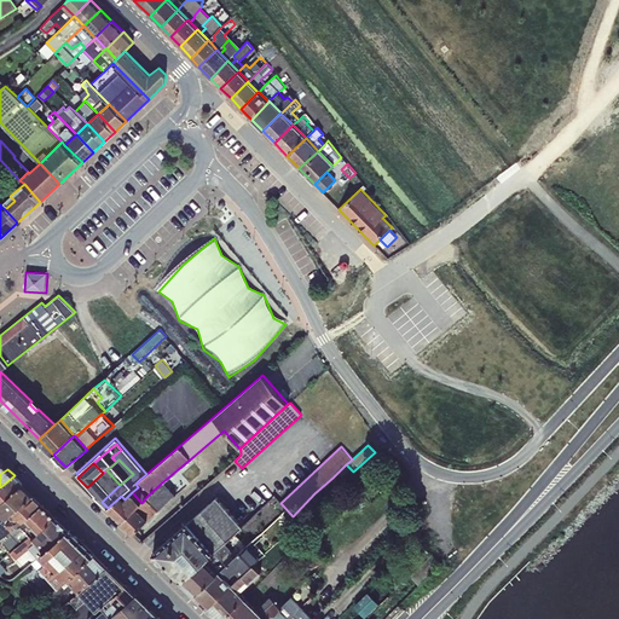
[(120,485),(106,470),(103,473),(87,487),(102,502),(120,485)]
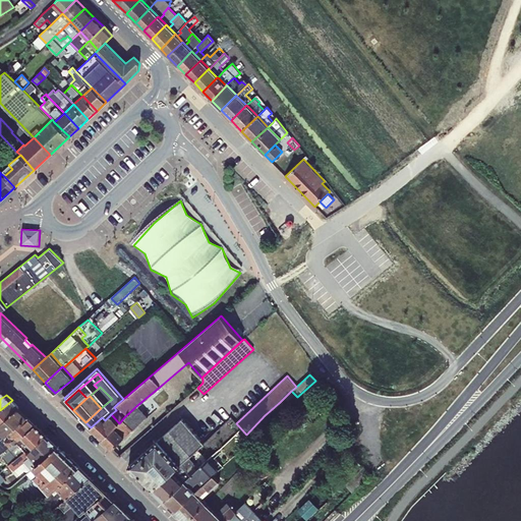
[(0,422),(19,407),(12,400),(0,410),(0,422)]
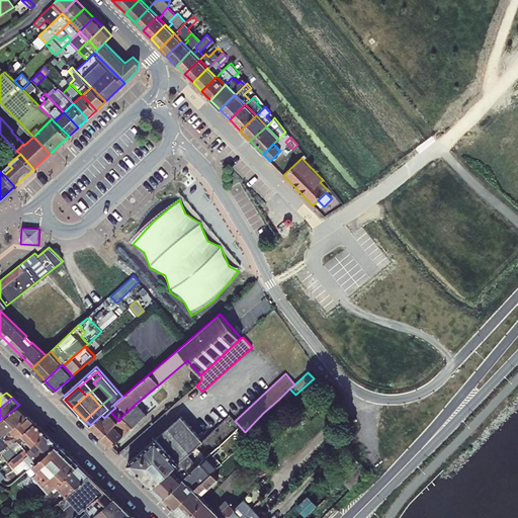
[(114,425),(124,434),(132,427),(146,414),(137,403),(123,415),(118,421),(114,425)]
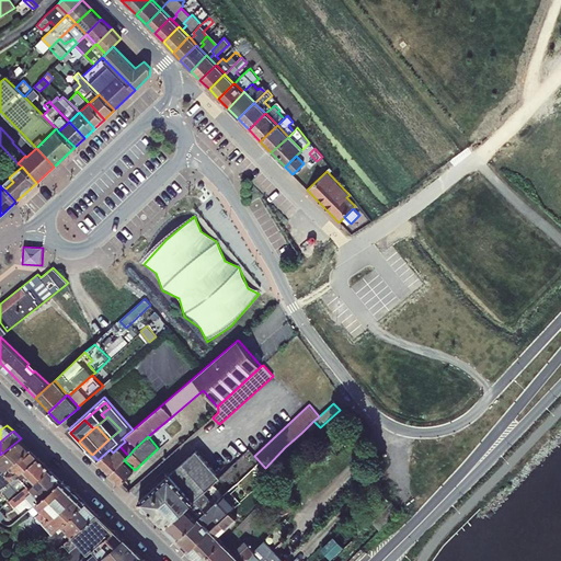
[(31,448),(21,438),(0,455),(0,464),(4,470),(9,467),(31,448)]
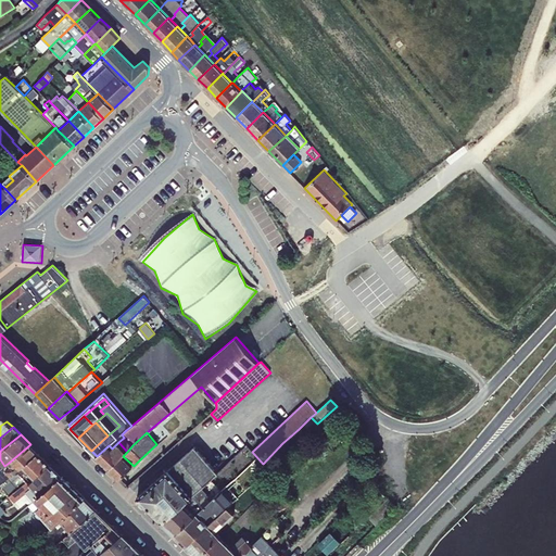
[(97,456),(110,468),(123,456),(127,452),(118,442),(112,449),(109,445),(97,456)]
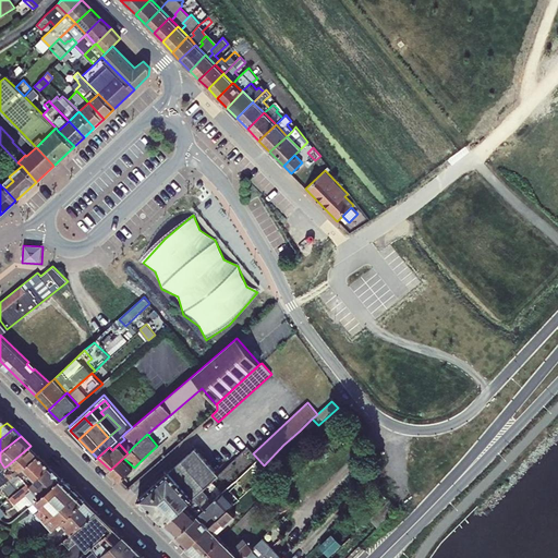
[(38,453),(31,446),(9,464),(11,468),(7,471),(12,477),(24,466),(38,453)]
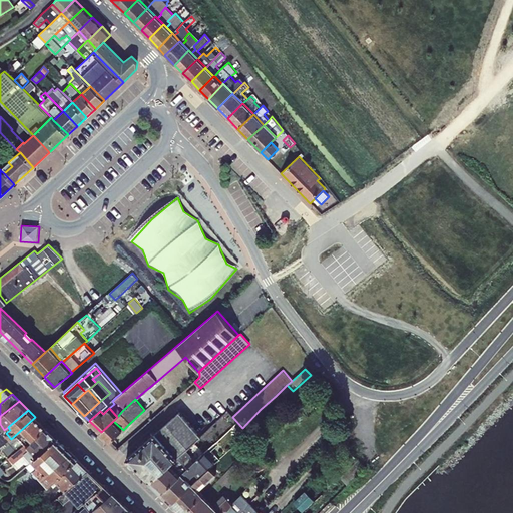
[(179,412),(155,433),(178,458),(186,450),(201,437),(179,412)]
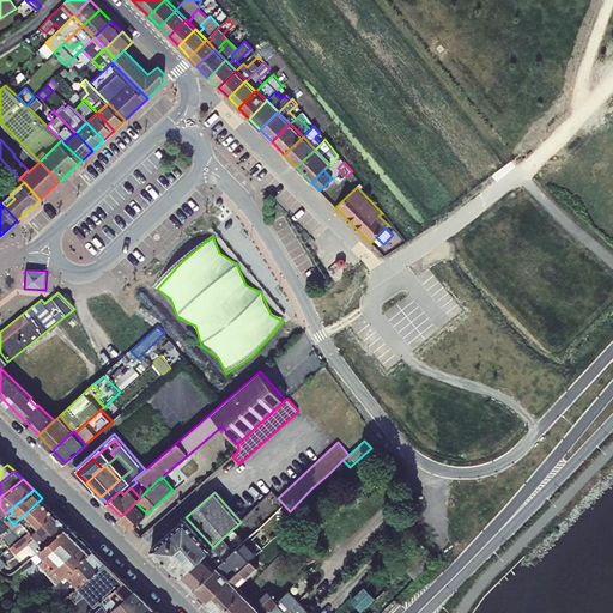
[(55,511),(42,498),(26,513),(40,527),(55,511)]
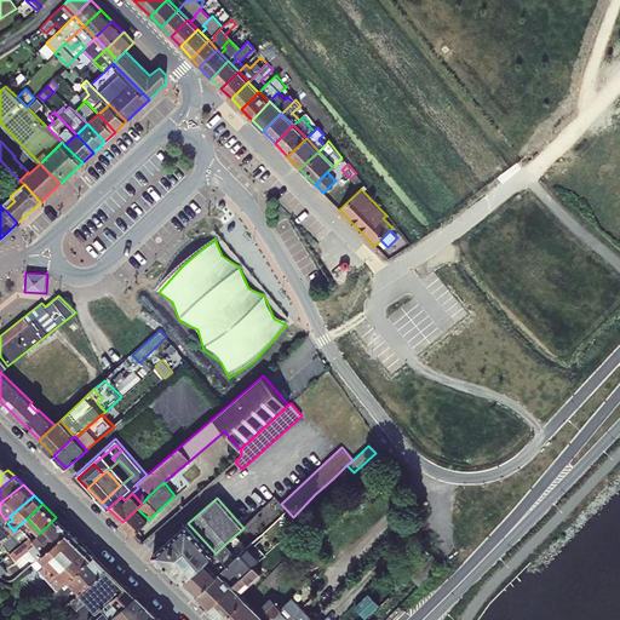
[(137,509),(122,522),(133,534),(149,520),(137,509)]
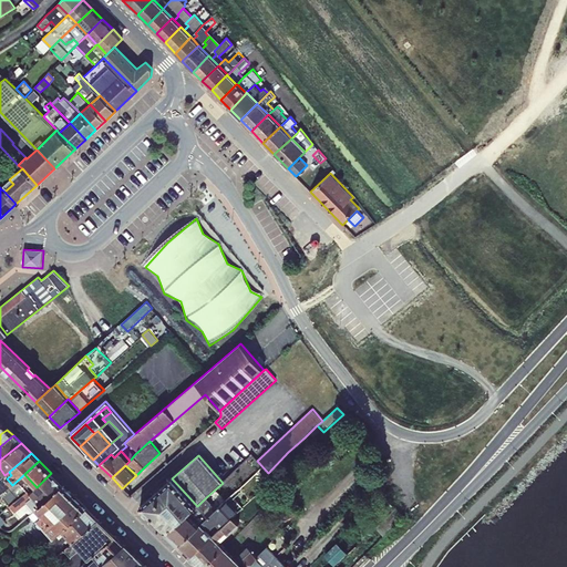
[(9,487),(12,485),(7,478),(11,475),(9,472),(4,475),(0,478),(0,494),(1,494),(9,487)]
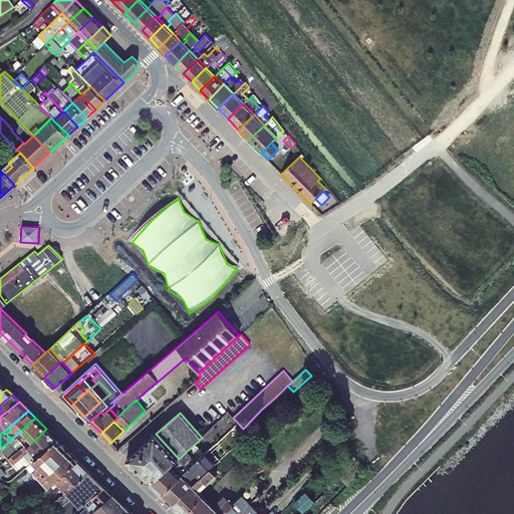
[(57,440),(46,429),(33,442),(27,447),(37,458),(57,440)]
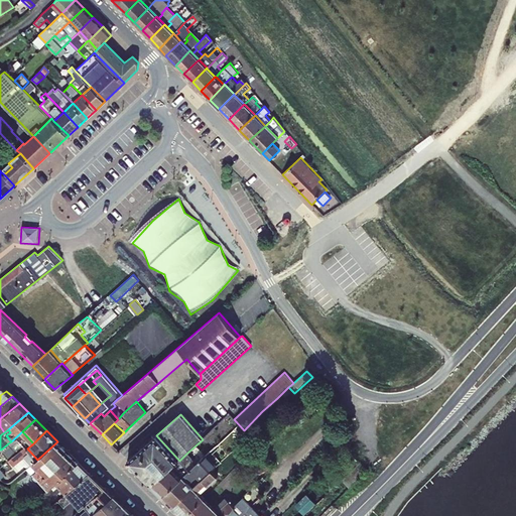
[(33,443),(22,431),(11,441),(8,443),(17,453),(9,460),(14,466),(24,457),(31,465),(33,463),(37,460),(27,448),(33,443)]
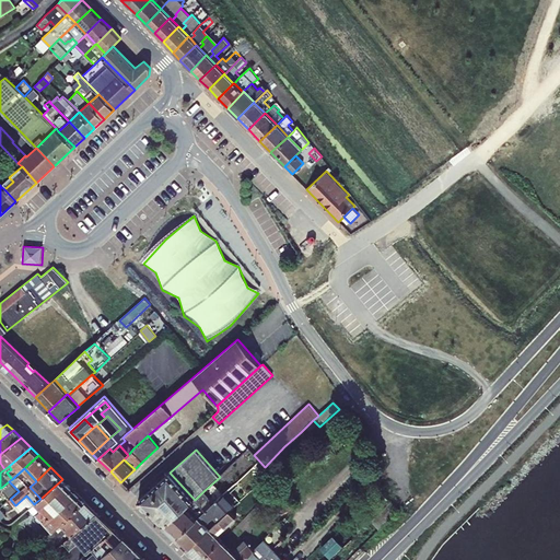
[(186,506),(195,500),(170,473),(138,500),(164,525),(186,506)]
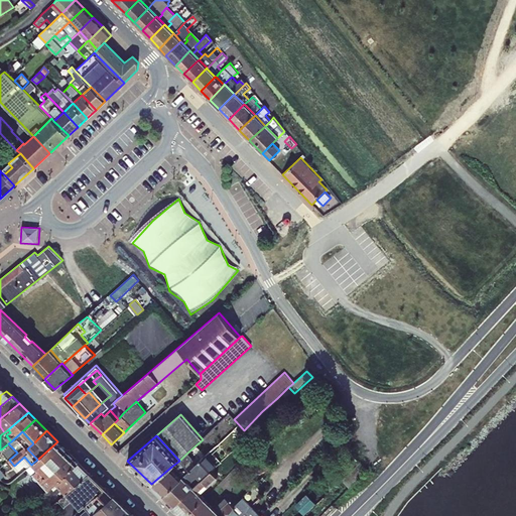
[(56,483),(79,462),(57,441),(37,460),(33,463),(38,468),(34,472),(49,489),(56,483)]
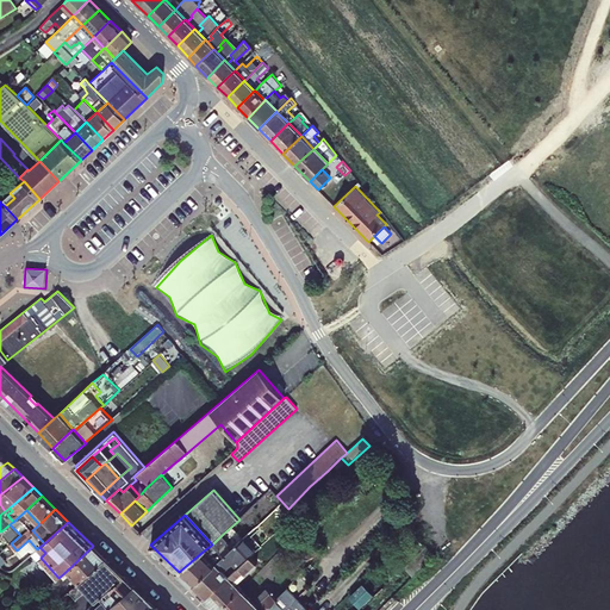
[(20,535),(10,524),(1,531),(11,543),(20,535)]
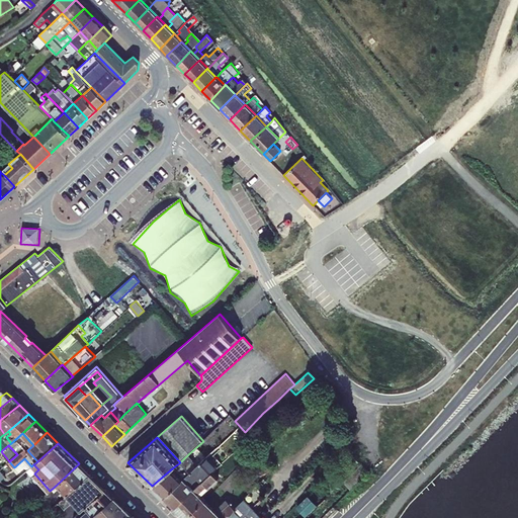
[(259,453),(253,458),(266,472),(273,466),(268,461),(267,462),(259,453)]
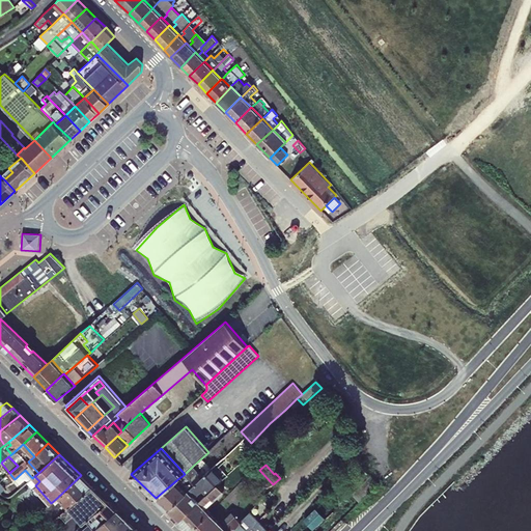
[(202,476),(193,466),(185,474),(176,480),(187,491),(188,491),(202,476)]
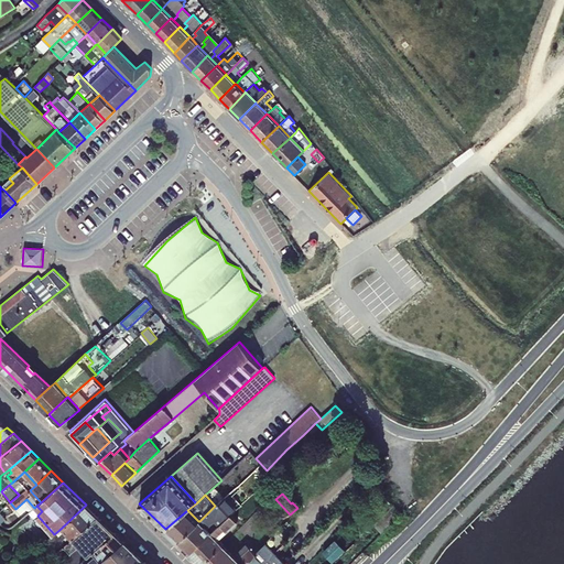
[(226,496),(215,506),(199,521),(212,533),(231,513),(237,508),(226,496)]
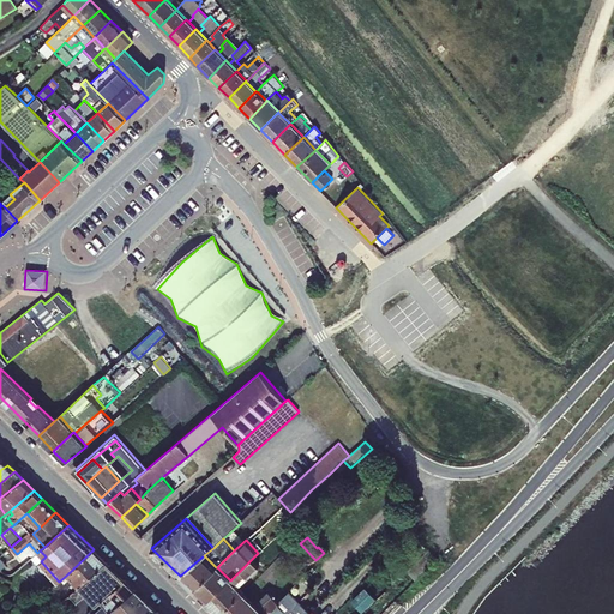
[(107,561),(94,549),(67,575),(78,588),(79,587),(107,561)]
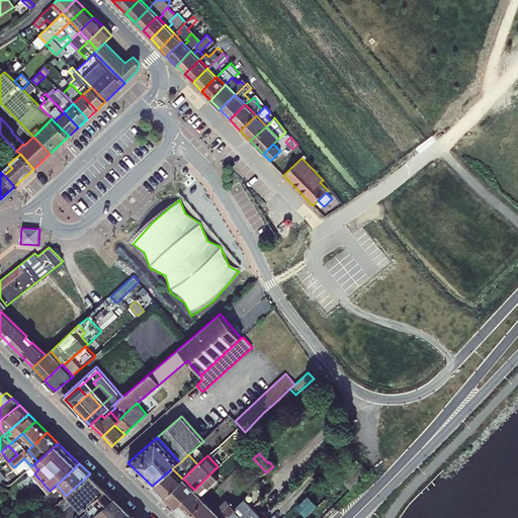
[(362,463),(352,473),(358,480),(368,469),(362,463)]
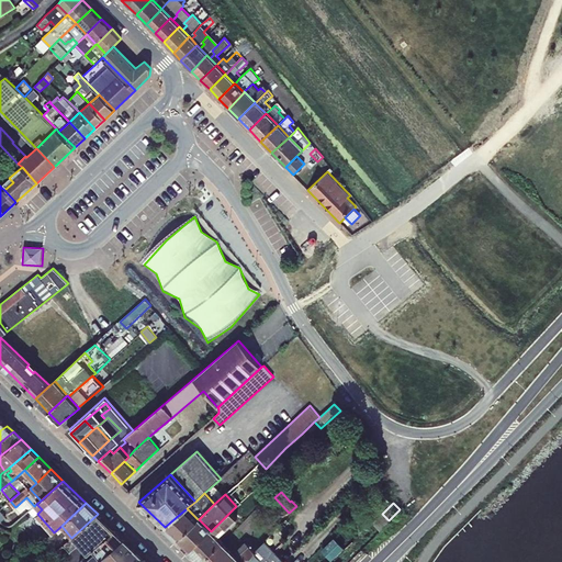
[(198,519),(187,508),(165,527),(177,540),(198,519)]
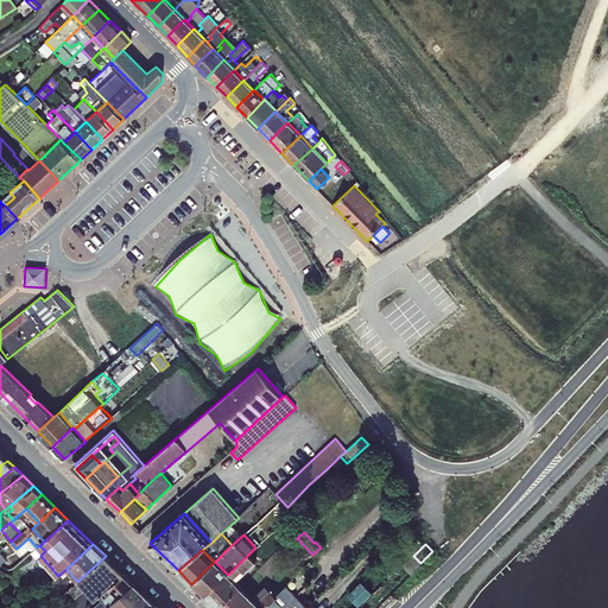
[(257,562),(249,553),(228,575),(233,580),(242,570),(245,572),(257,562)]
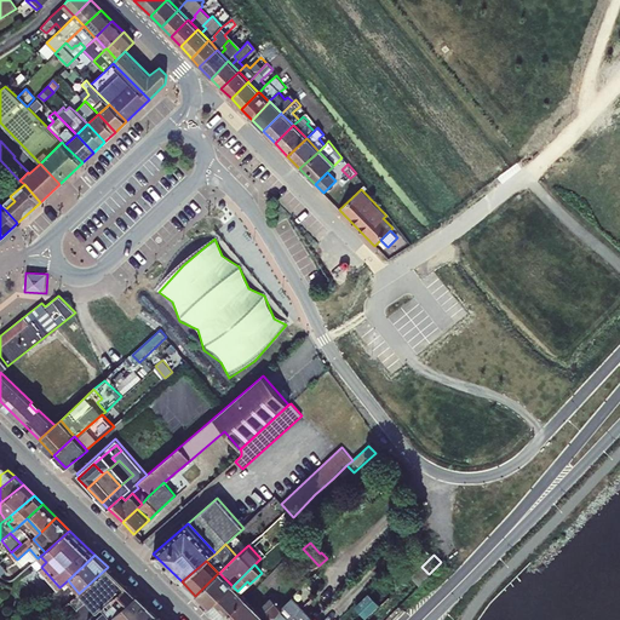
[(126,586),(108,567),(80,592),(97,612),(101,608),(126,586)]
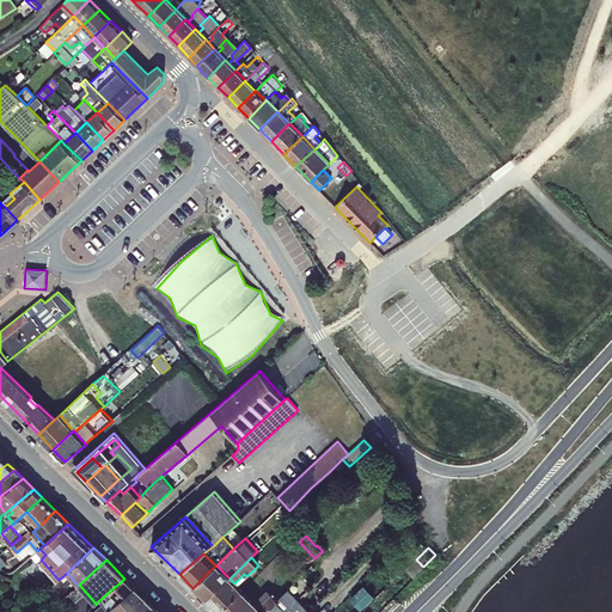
[(216,565),(215,565),(193,588),(206,600),(230,579),(216,565)]
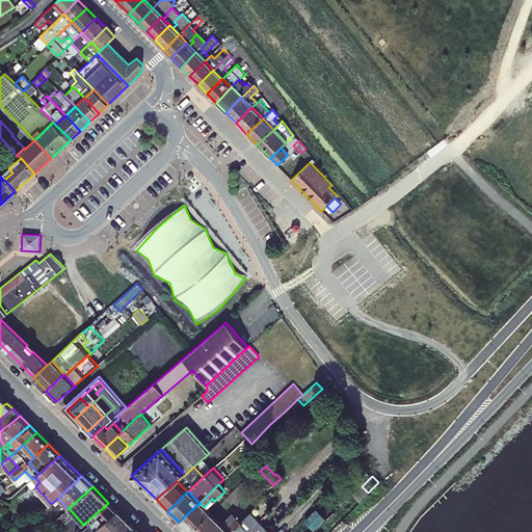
[(58,498),(51,504),(43,511),(51,523),(46,528),(49,531),(57,531),(61,529),(63,531),(74,531),(83,525),(69,508),(68,509),(58,498)]
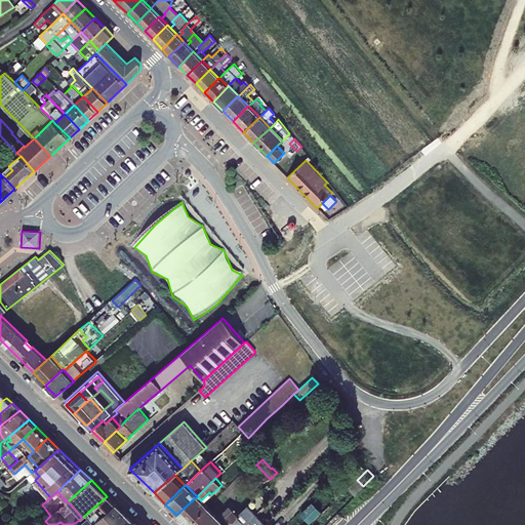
[(116,503),(107,496),(85,515),(92,524),(116,503)]
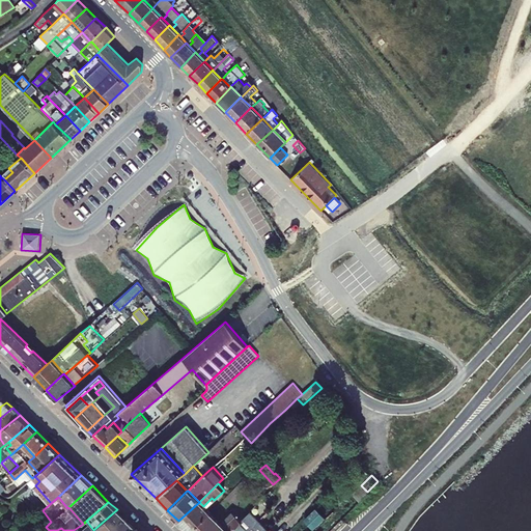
[(203,506),(199,502),(178,521),(188,530),(192,530),(211,513),(203,506)]
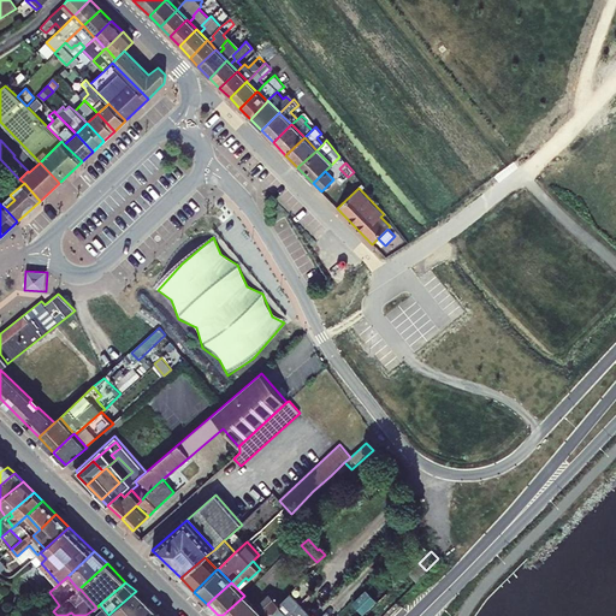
[(366,582),(350,599),(353,603),(366,588),(378,600),(379,596),(366,582)]
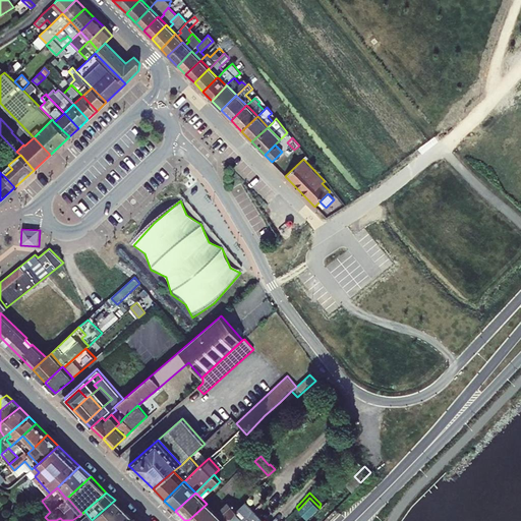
[(263,520),(264,520),(253,510),(257,505),(250,497),(236,511),(237,512),(227,520),(263,520)]
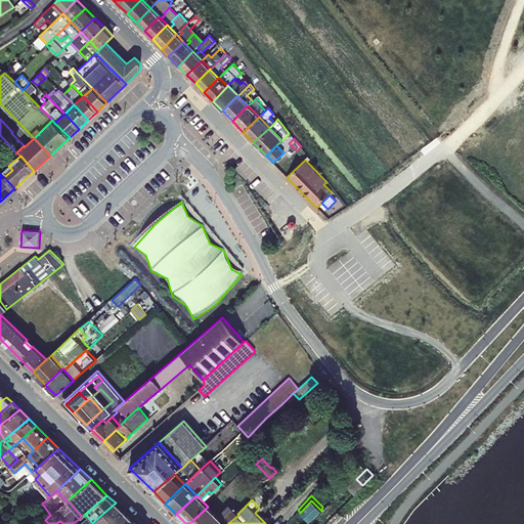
[(128,523),(133,520),(116,503),(92,523),(93,523),(128,523)]
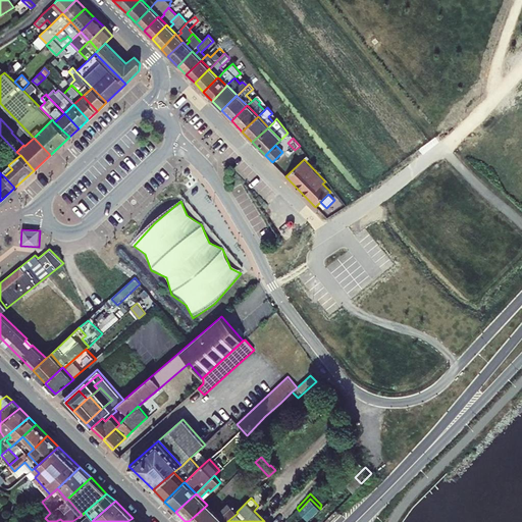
[(227,521),(238,513),(237,512),(227,503),(216,514),(223,521),(227,521)]
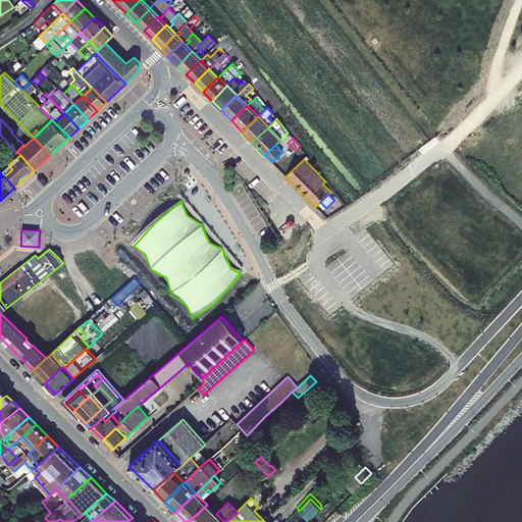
[(189,521),(223,521),(216,514),(207,505),(189,521)]
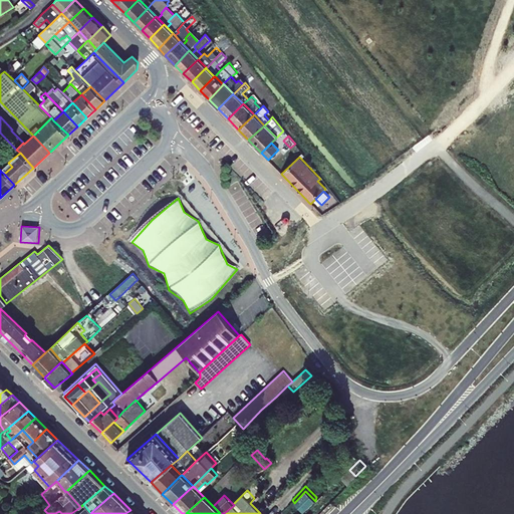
[(90,513),(83,504),(80,507),(71,513),(89,513),(90,513)]
